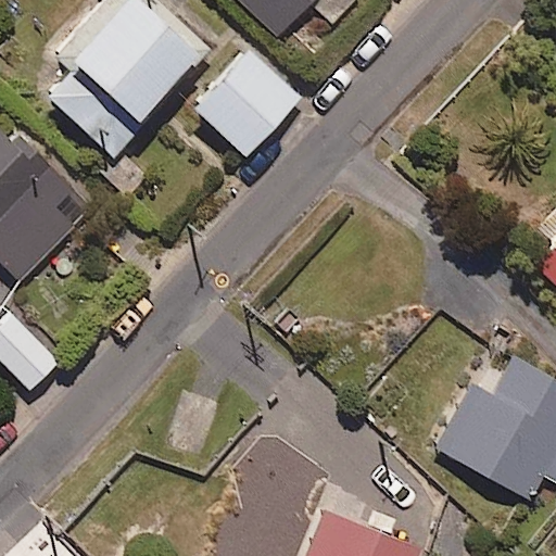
[(204,47),(148,0),(128,0),(108,24),(46,99),(113,155),(204,47)]
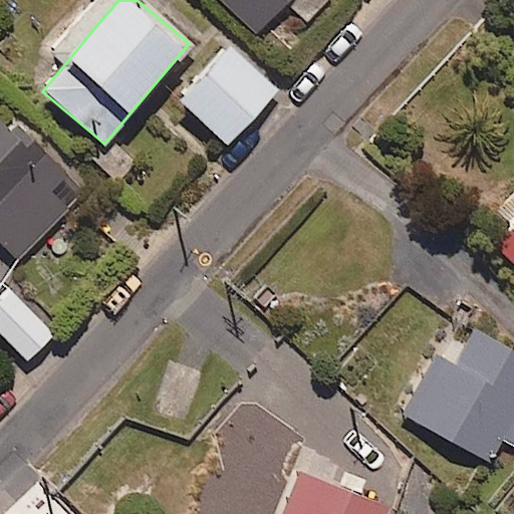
[(220,0),(257,34),(285,3),(305,21),(324,0),(220,0)]
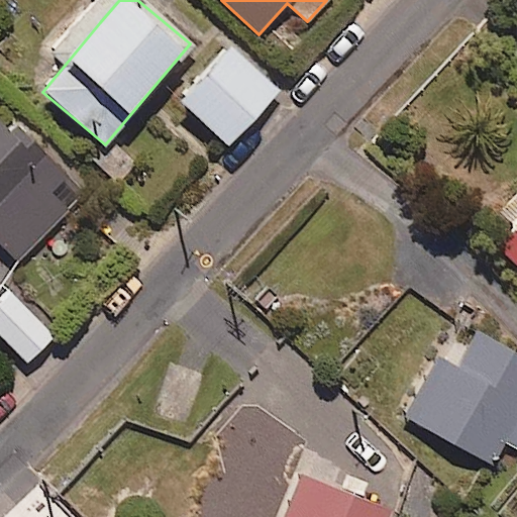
[(278,93),(227,47),(178,101),(228,146),(278,93)]
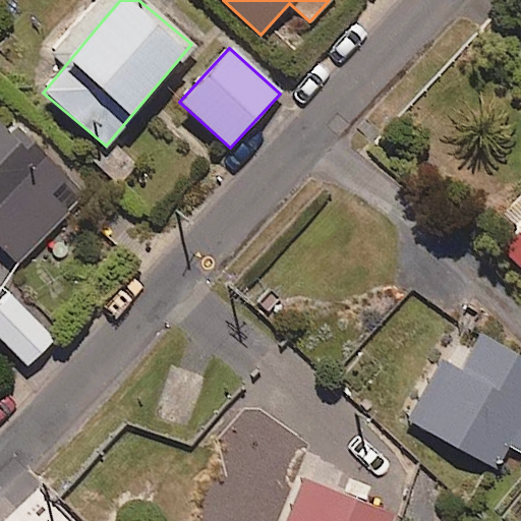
[(15,139),(0,123),(0,254),(14,270),(90,198),(24,131),(15,139)]
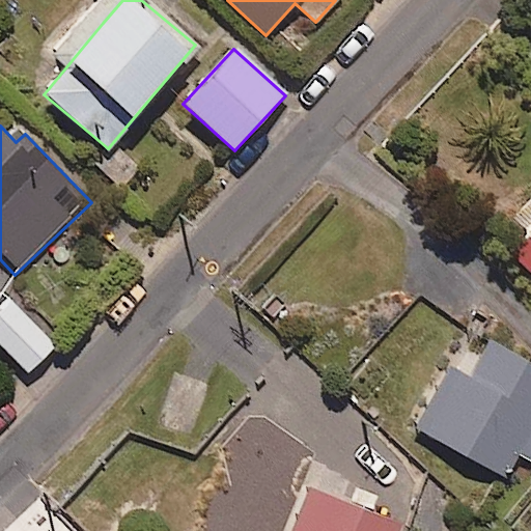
[(530,222),(505,251),(516,260),(530,274),(530,222)]
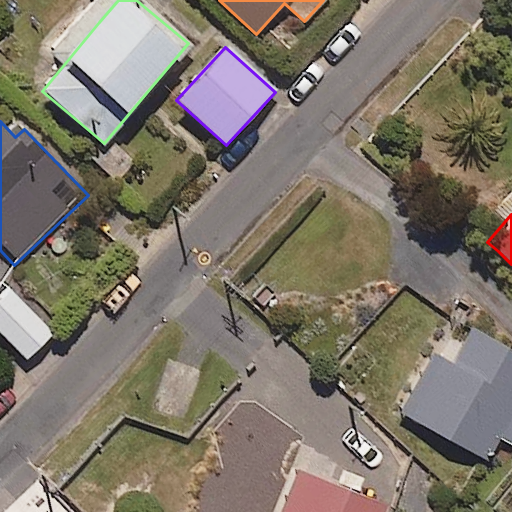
[(52,334),(6,287),(0,293),(0,333),(26,360),(52,334)]
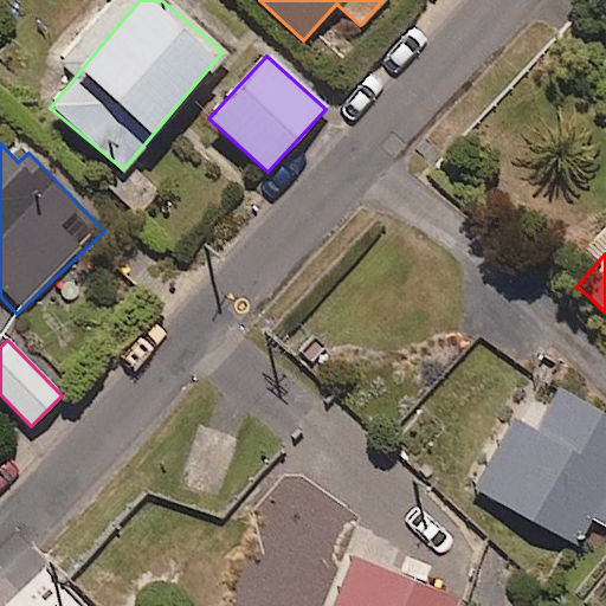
[(605,417),(553,387),(529,429),(515,420),(475,489),(575,546),(592,519),(605,526),(605,417)]
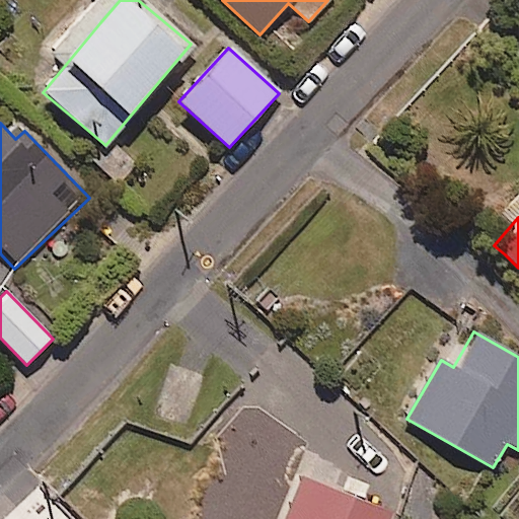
[(389,518),(391,514),(301,479),(286,518),(389,518)]
